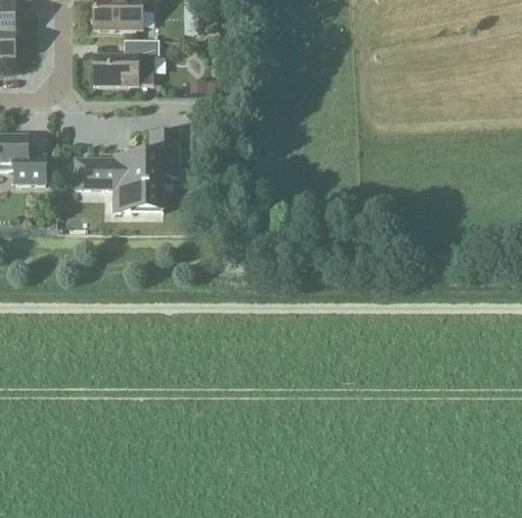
[(0,0),(0,36),(16,36),(16,0),(0,0)]
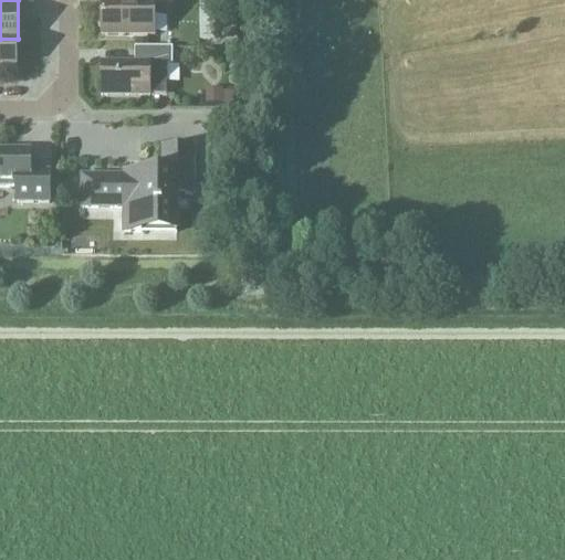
[(173,0),(102,0),(102,31),(155,32),(155,0),(173,0)]
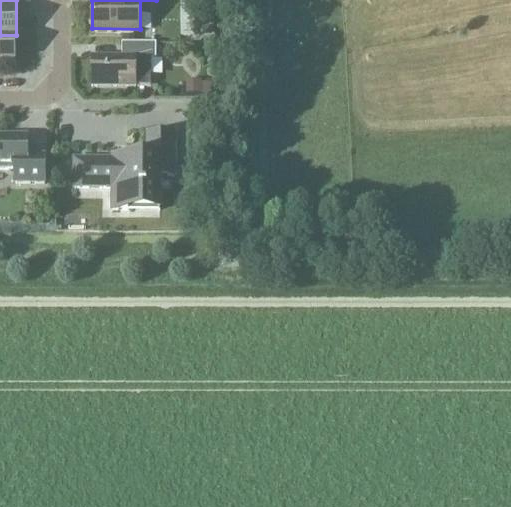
[(16,35),(0,35),(0,58),(16,59),(16,35)]
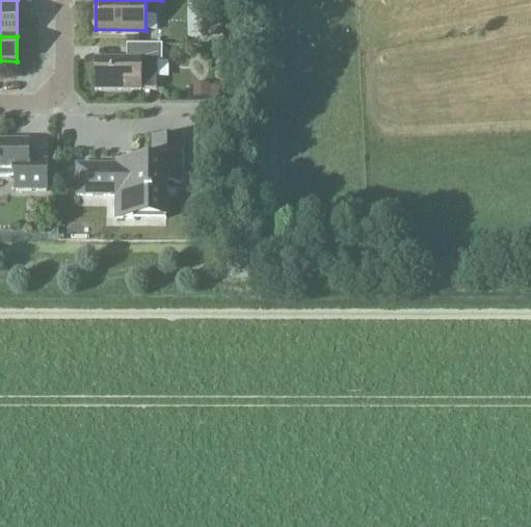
[(162,57),(162,42),(127,41),(127,55),(96,55),(96,86),(141,86),(152,86),(152,57),(162,57)]
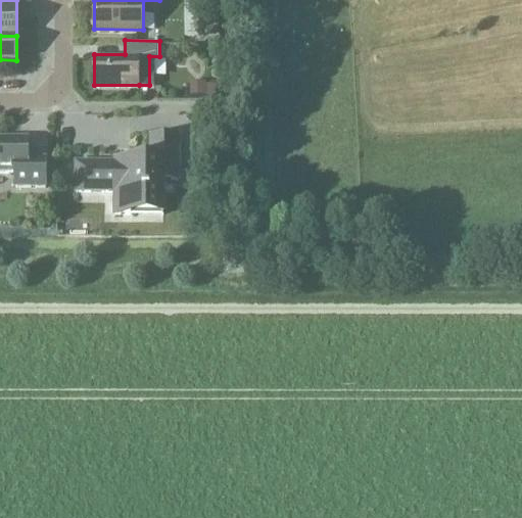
[(179,176),(179,134),(152,134),(152,156),(115,156),(115,159),(77,159),(77,188),(115,188),(115,212),(132,212),(132,207),(158,208),(158,176),(179,176)]
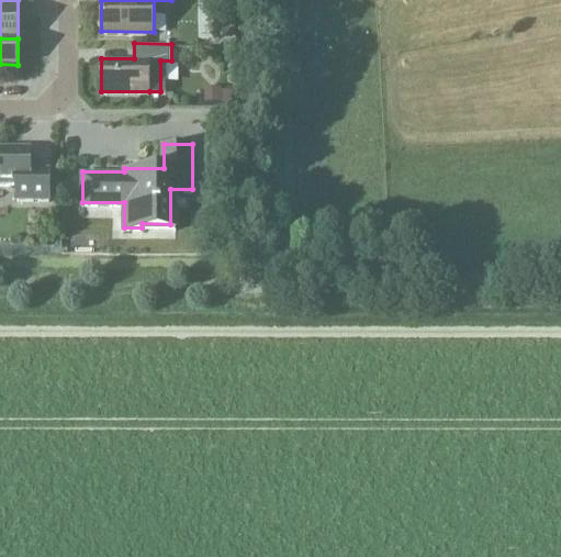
[(49,198),(49,167),(31,167),(31,145),(0,145),(0,181),(18,181),(18,198),(49,198)]
